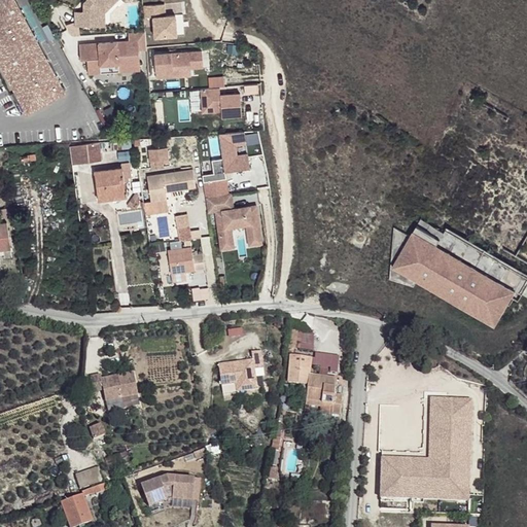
[(14,0),(0,0),(0,62),(2,66),(4,65),(11,78),(9,79),(27,112),(65,92),(14,0)]
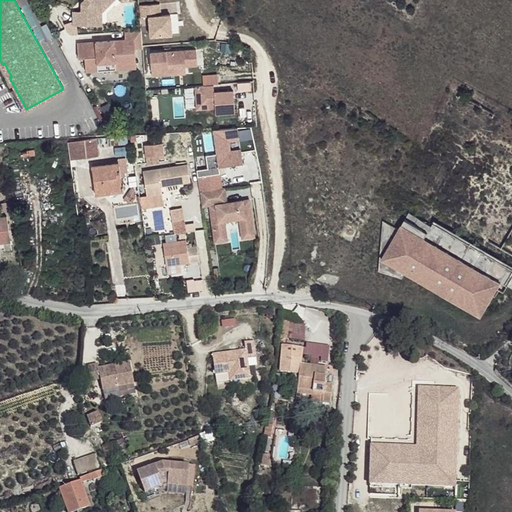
[(101,11),(112,0),(84,0),(81,3),(81,11),(73,11),(73,21),(73,25),(75,25),(89,25),(89,17),(102,17),(101,11)]
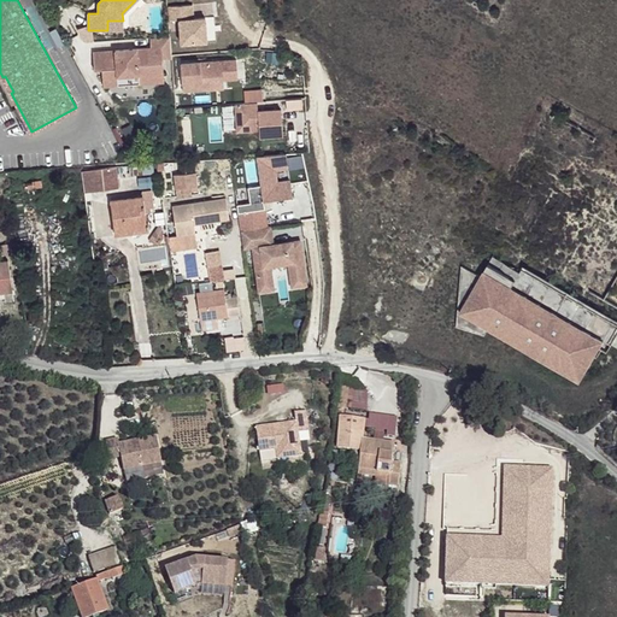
[(168,6),(169,21),(180,19),(181,43),(207,41),(205,17),(194,18),(193,5),(168,6)]
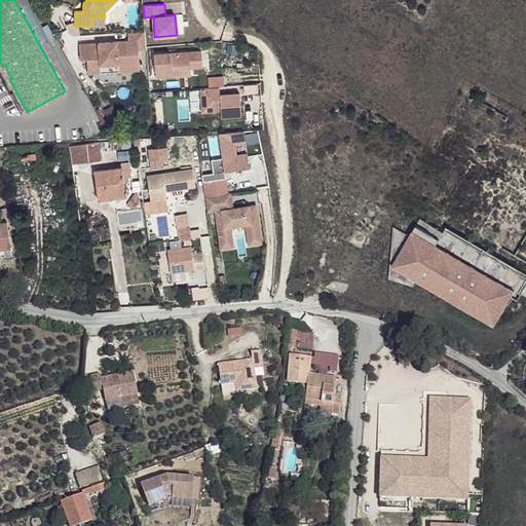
[(105,17),(91,17),(91,26),(105,26),(105,17)]
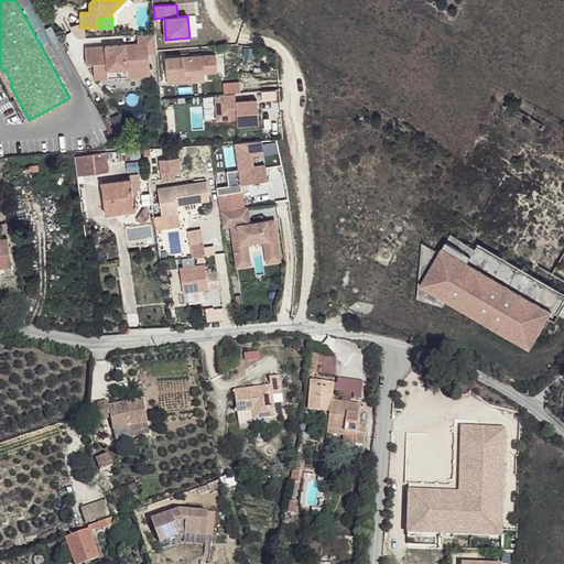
[(85,39),(83,28),(80,28),(80,23),(71,29),(74,36),(78,39),(85,39)]
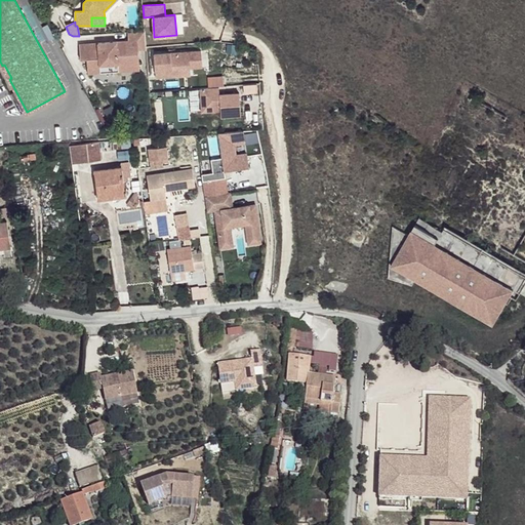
[(138,50),(146,50),(145,31),(127,32),(128,41),(79,44),(80,59),(87,59),(88,74),(101,73),(101,65),(139,62),(138,50)]
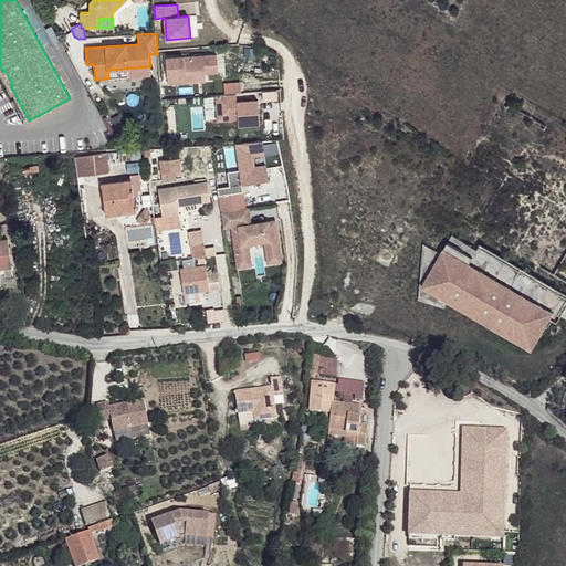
[(166,59),(167,76),(205,73),(218,72),(217,54),(166,59)]
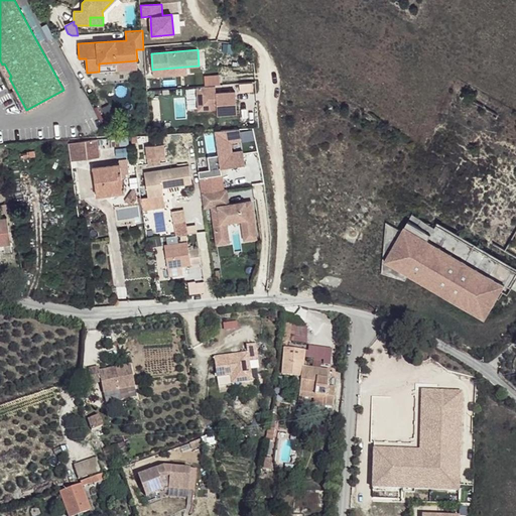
[(137,69),(137,60),(99,63),(99,72),(137,69)]
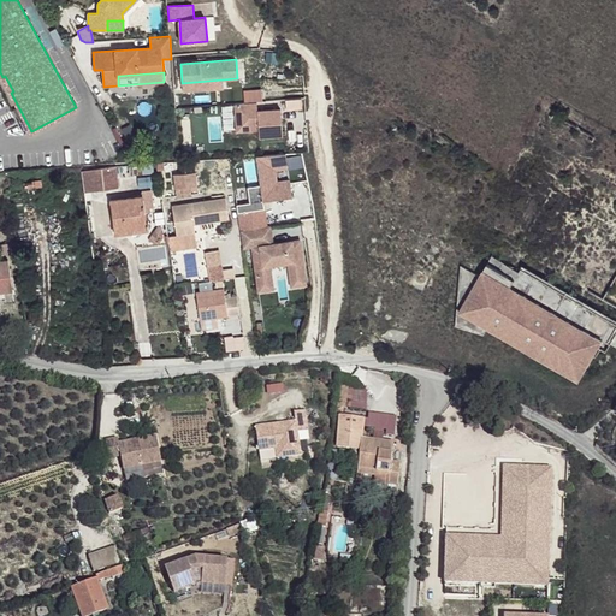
[(3,77),(11,93),(13,92),(5,76),(3,77)]
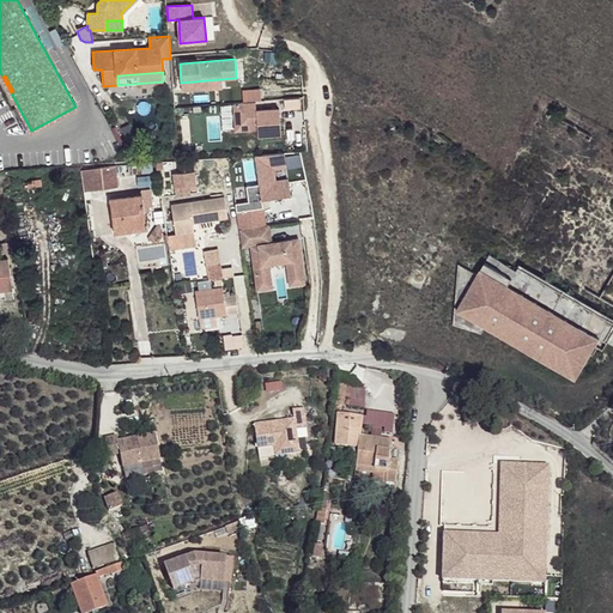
[(181,83),(182,91),(223,89),(222,79),(181,83)]
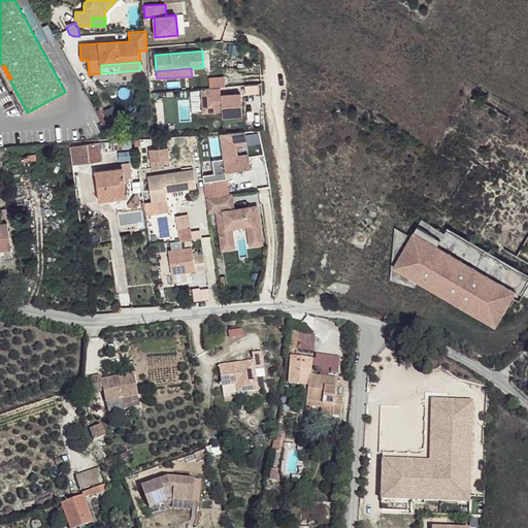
[(223,76),(209,77),(210,89),(220,88),(224,88),(223,76)]
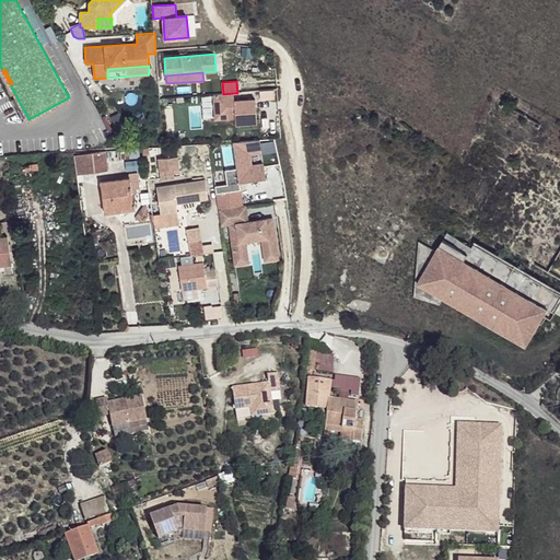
[(257,123),(255,100),(234,101),(233,93),(223,94),(214,94),(217,118),(235,117),(236,124),(257,123)]
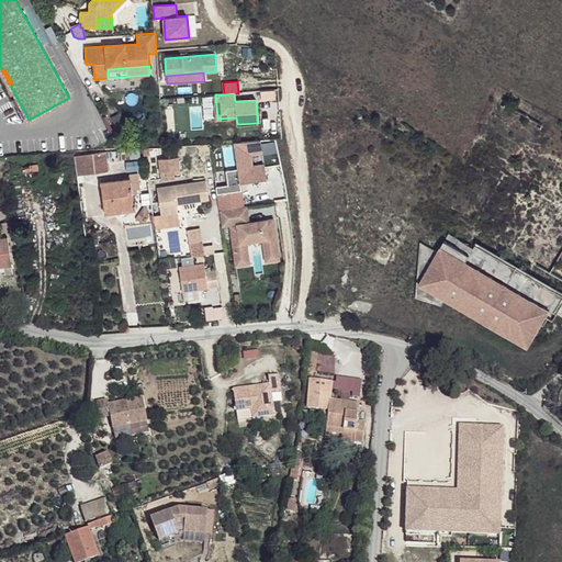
[(261,141),(234,143),(239,183),(267,179),(265,164),(253,166),(250,155),(262,153),(261,141)]
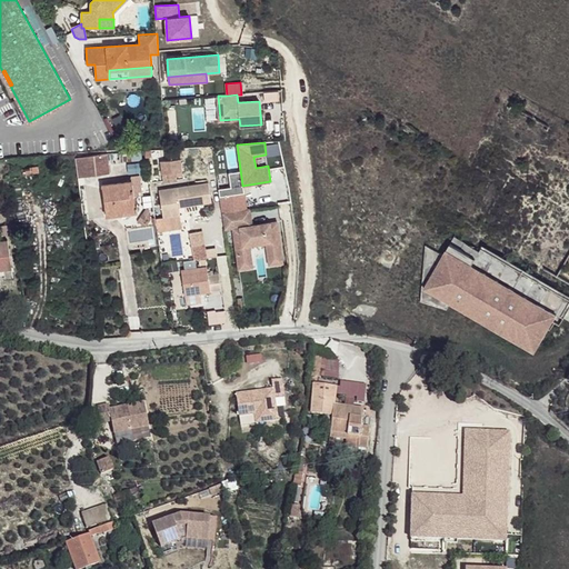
[(210,148),(190,152),(192,163),(212,160),(210,148)]
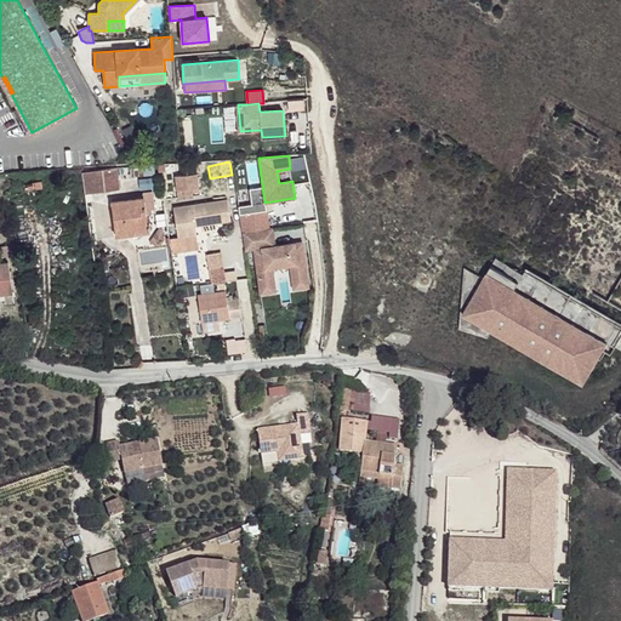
[(86,194),(113,191),(110,180),(118,178),(117,167),(83,172),(86,194)]
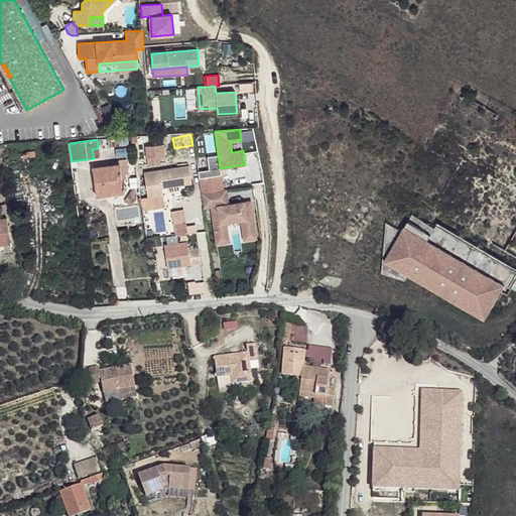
[(243,140),(232,142),(234,150),(244,148),(243,140)]
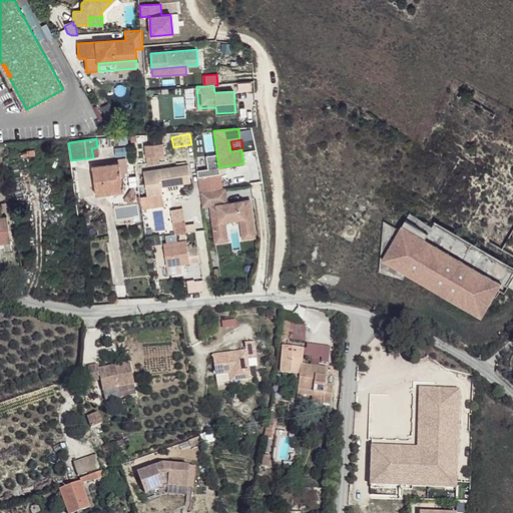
[(163,155),(164,155),(163,143),(144,145),(146,157),(159,156),(159,158),(164,158),(163,155)]
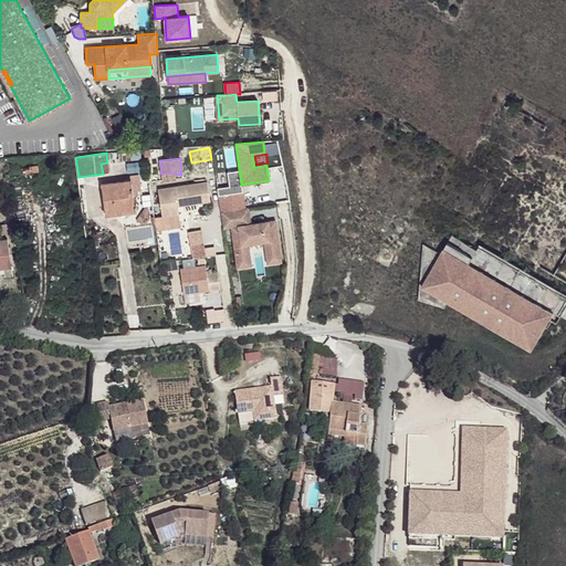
[(102,185),(105,215),(132,211),(130,198),(134,197),(132,180),(102,185)]
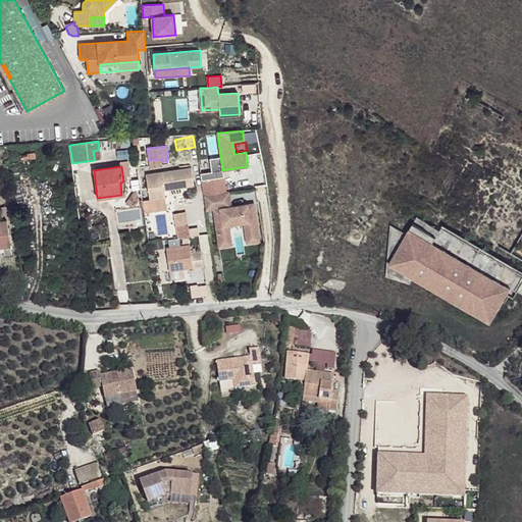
[(168,190),(186,187),(186,183),(194,181),(192,167),(146,174),(150,200),(165,197),(164,190),(163,186),(167,185),(168,190)]
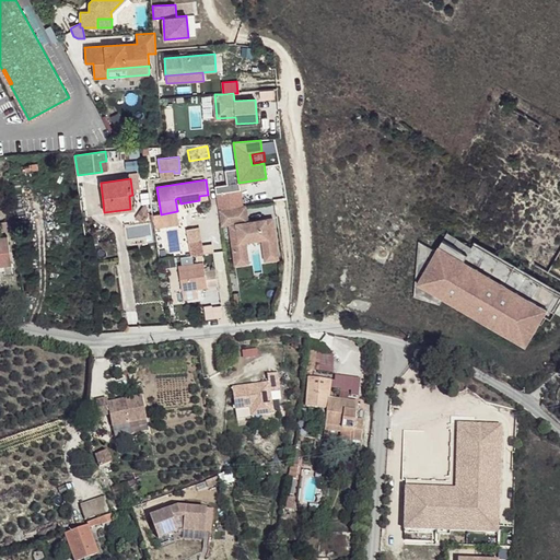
[(144,205),(135,218),(142,223),(148,216),(147,207),(144,205)]
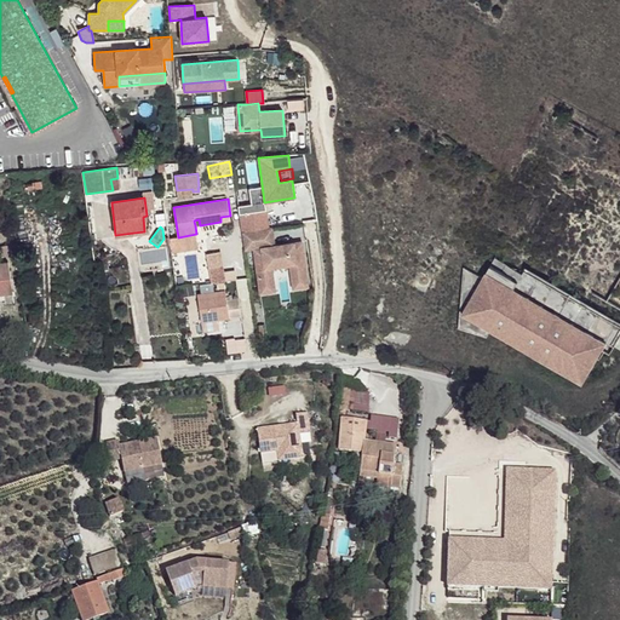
[(309,286),(302,241),(275,245),(268,246),(267,242),(274,241),(271,228),(242,231),(245,250),(253,248),(258,275),(273,273),(271,268),(290,264),(293,288),(309,286)]
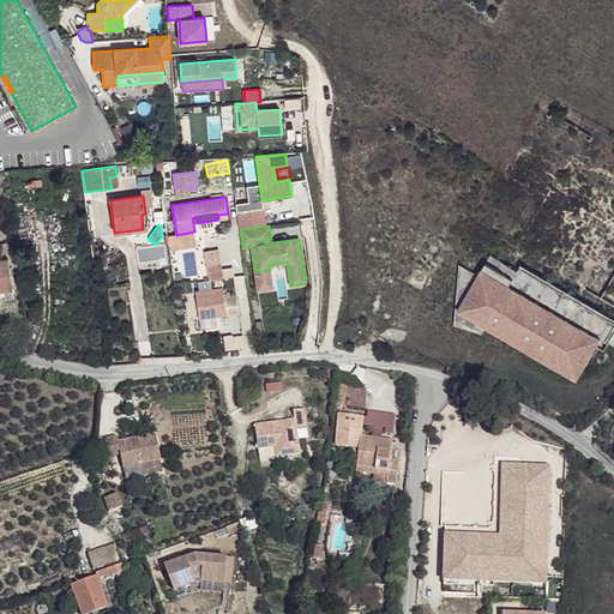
[(613,326),(613,324),(519,269),(517,271),(491,256),(479,276),(459,264),(455,325),(482,333),(486,327),(576,380),(601,338),(606,342),(613,326)]
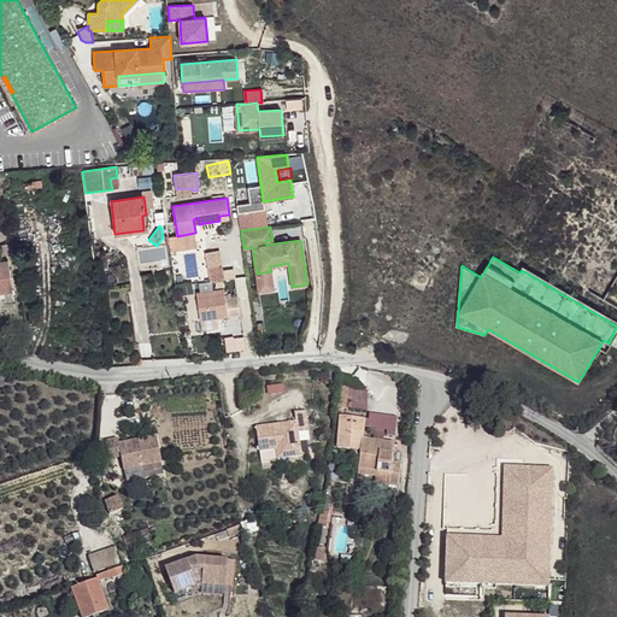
[(9,260),(0,262),(0,293),(12,292),(9,260)]
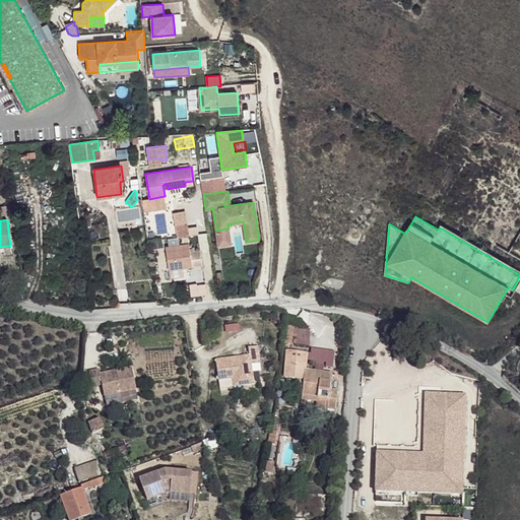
[(229,229),(216,231),(218,246),(231,244),(229,229)]
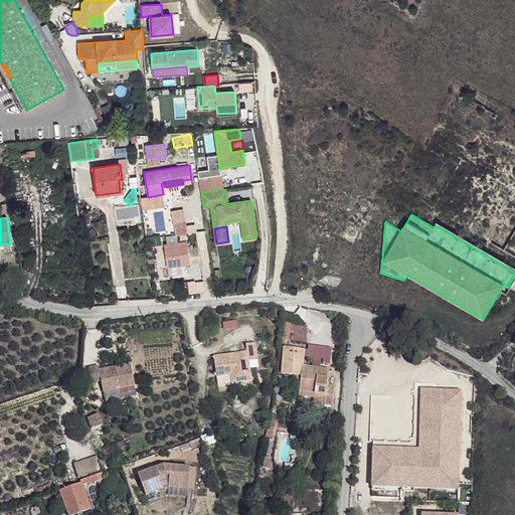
[(164,244),(167,267),(200,263),(198,247),(188,249),(187,241),(164,244)]
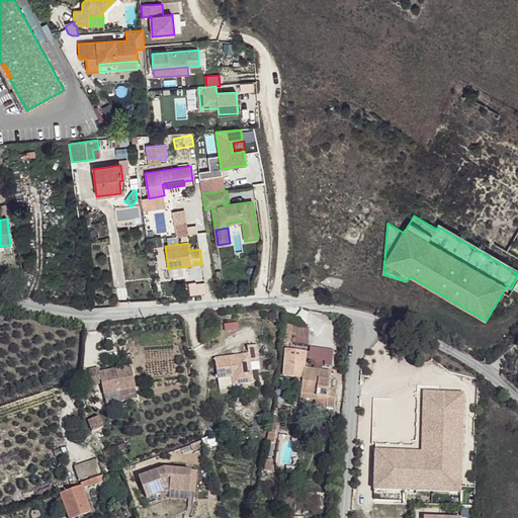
[(284,324),(282,342),(289,343),(291,325),(284,324)]
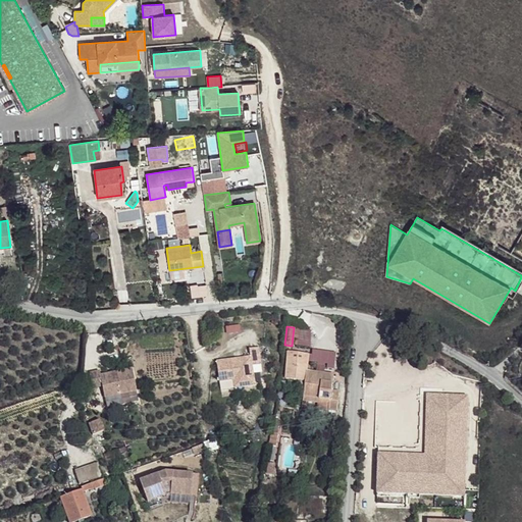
[(249,349),(251,357),(217,362),(221,390),(255,385),(253,374),(262,372),(258,348),(249,349)]
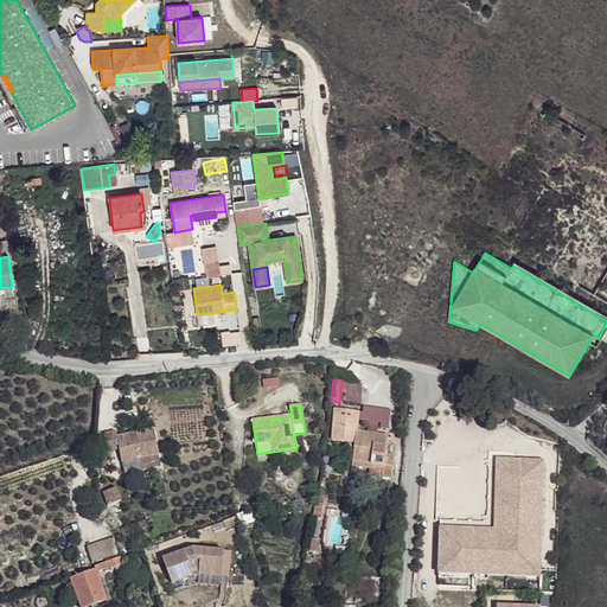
[(355,443),(357,432),(359,413),(336,409),(332,441),(355,443)]
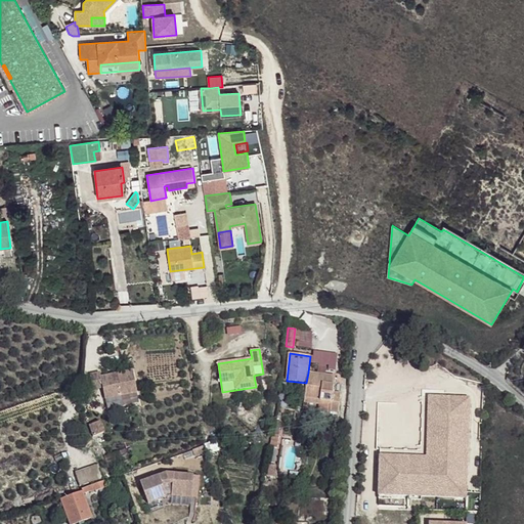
[(318,367),(317,374),(319,375),(319,377),(323,378),(323,375),(325,375),(326,368),(318,367)]
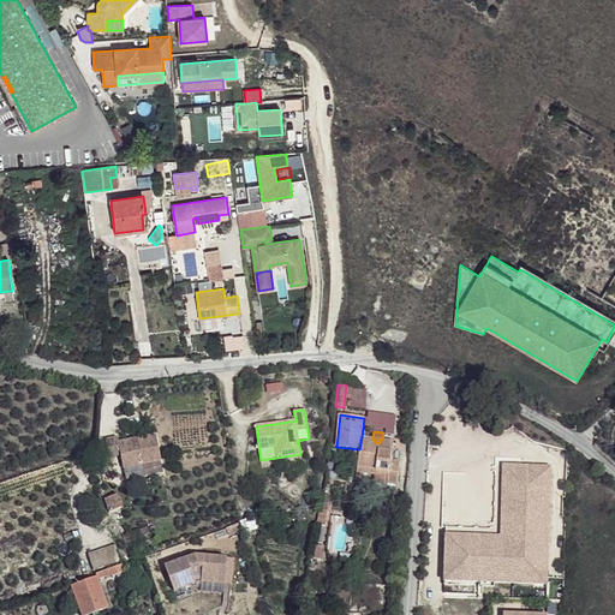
[(160,461),(154,435),(118,442),(117,437),(105,440),(108,458),(120,455),(123,469),(160,461)]
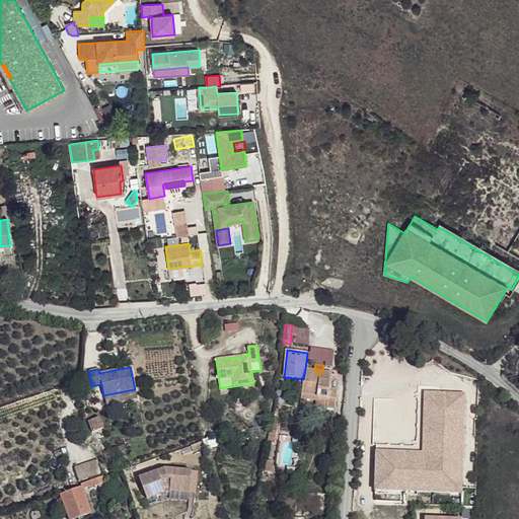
[(314,370),(305,369),(303,379),(301,394),(316,396),(315,400),(315,406),(335,409),(338,389),(329,388),(332,372),(322,371),(320,371),(320,374),(316,373),(316,371),(314,370)]
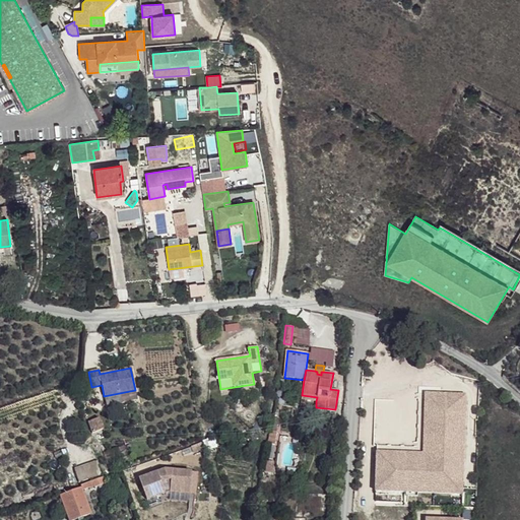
[(99,417),(87,423),(92,434),(103,430),(99,417)]
